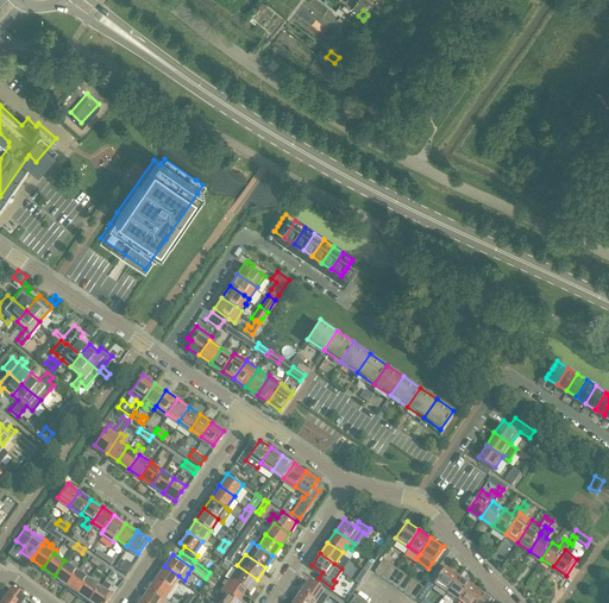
[(381,572),(389,559),(383,556),(375,567),(381,572)]
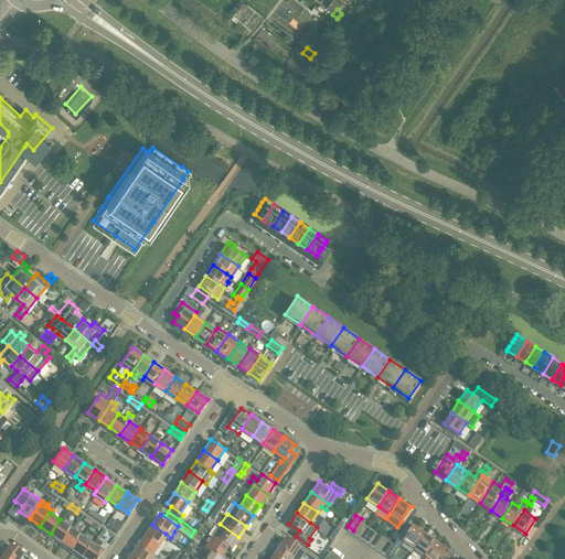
[(340,527),(345,519),(341,517),(337,525),(340,527)]
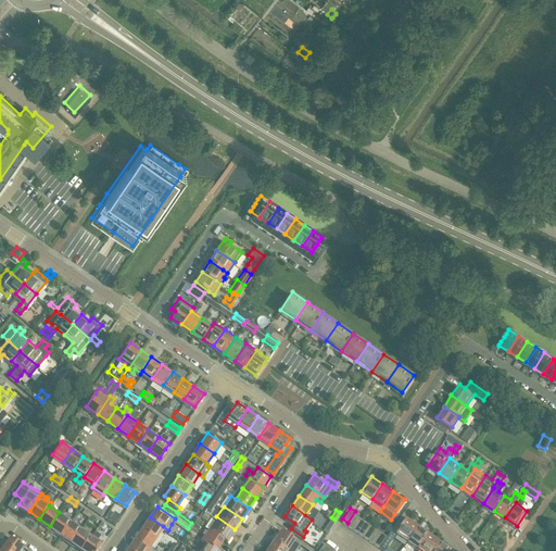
[(96,520),(99,516),(91,511),(89,514),(96,520)]
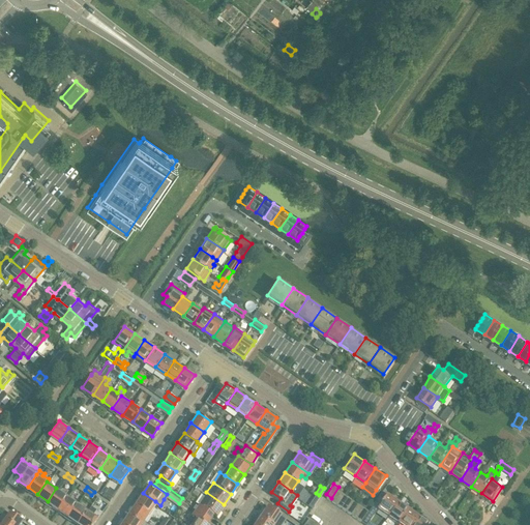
[(336,501),(344,490),(339,487),(331,498),(336,501)]
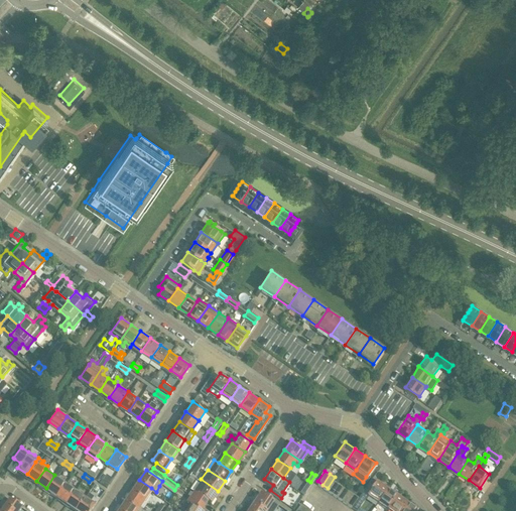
[(55,494),(65,482),(54,475),(46,488),(55,494)]
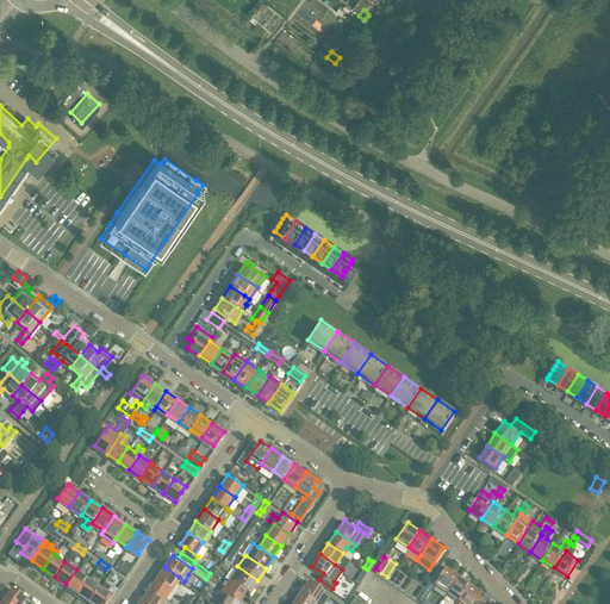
[(392,580),(402,568),(396,564),(387,577),(392,580)]
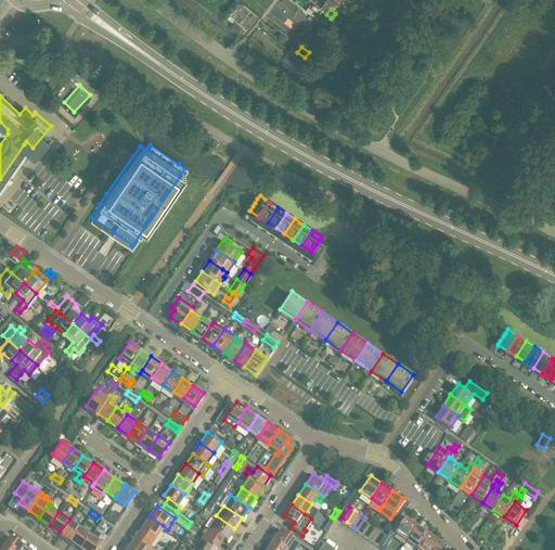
[(227,539),(234,528),(216,515),(205,531),(219,541),(222,536),(227,539)]
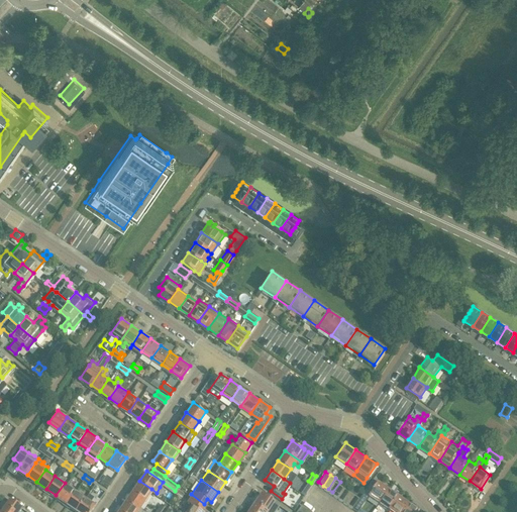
[(379,501),(388,487),(378,480),(368,494),(379,501)]
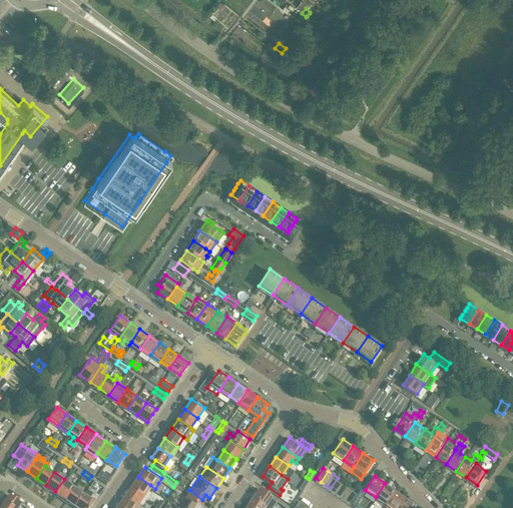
[(144,495),(150,485),(138,477),(131,486),(144,495)]
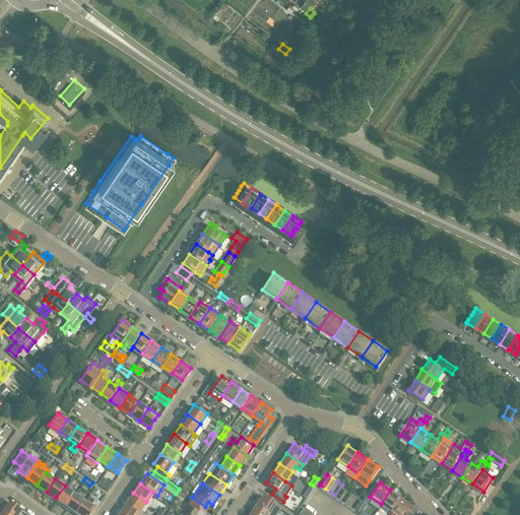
[(339,499),(347,488),(342,485),(334,495),(339,499)]
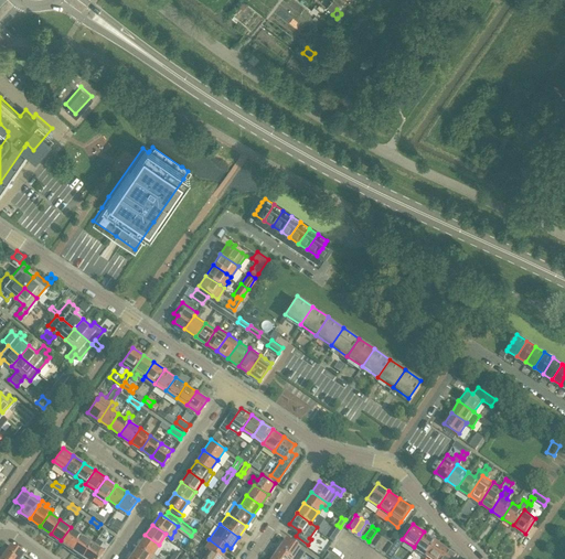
[(72,548),(82,535),(71,527),(61,540),(72,548)]
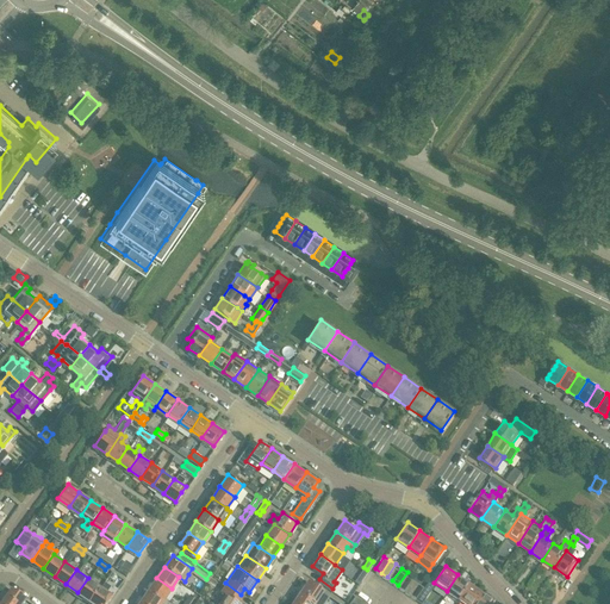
[(404,589),(412,576),(408,572),(398,585),(404,589)]
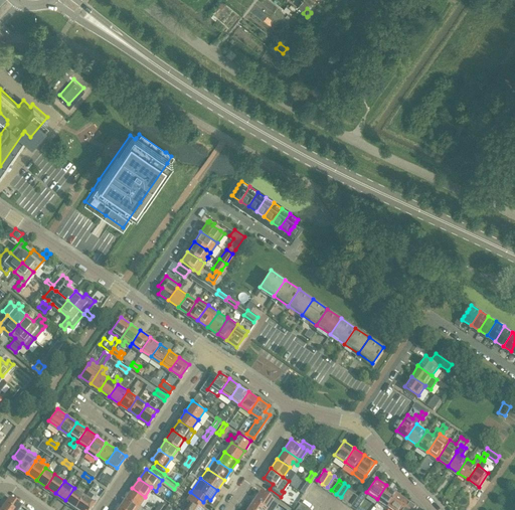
[(387,506),(396,492),(386,485),(377,499),(387,506)]
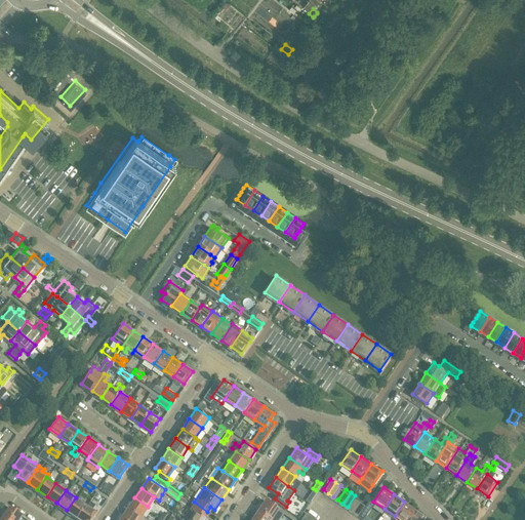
[(353,510),(361,500),(355,495),(348,507),(353,510)]
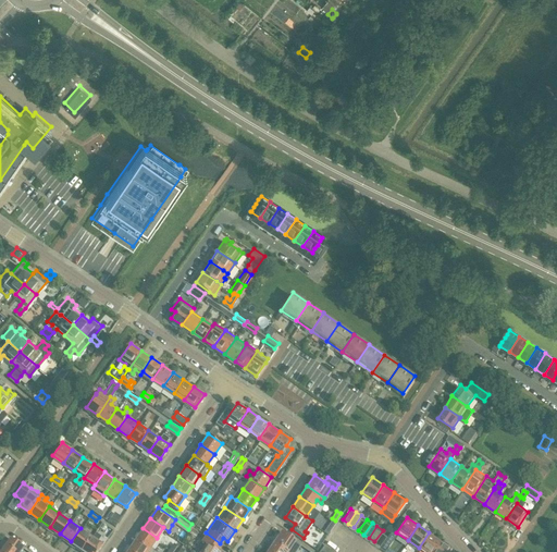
[(82,549),(90,535),(81,528),(71,541),(82,549)]
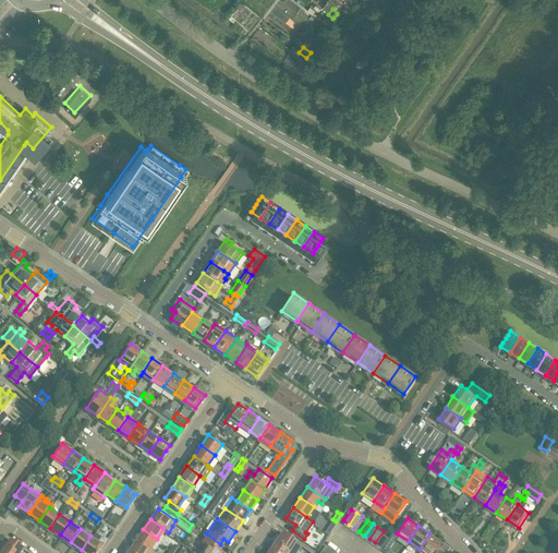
[(149,549),(157,539),(143,529),(136,540),(149,549)]
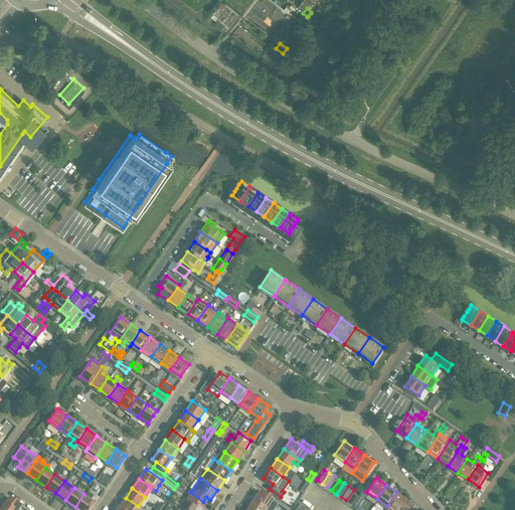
[(267,508),(273,498),(261,489),(253,499),(267,508)]
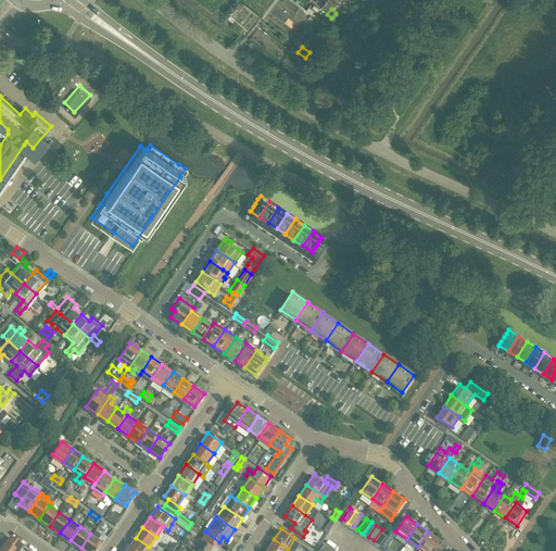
[(379,545),(387,533),(382,529),(374,540),(379,545)]
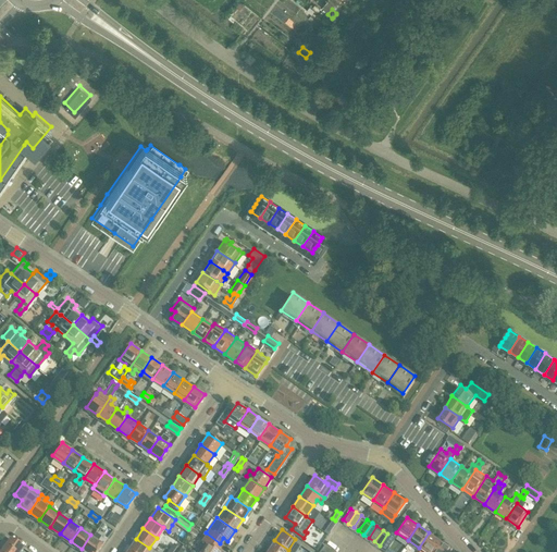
[(95,551),(101,542),(107,535),(102,531),(97,539),(90,535),(82,549),(86,551),(95,551)]
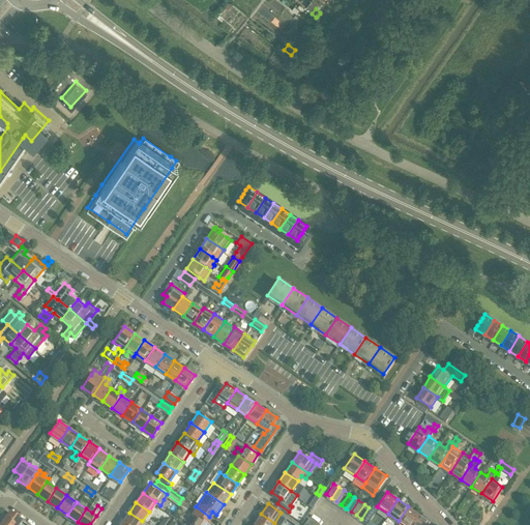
[(187,518),(184,522),(189,524),(209,524),(210,524),(206,521),(209,517),(196,506),(192,512),(198,515),(194,521),(187,518)]
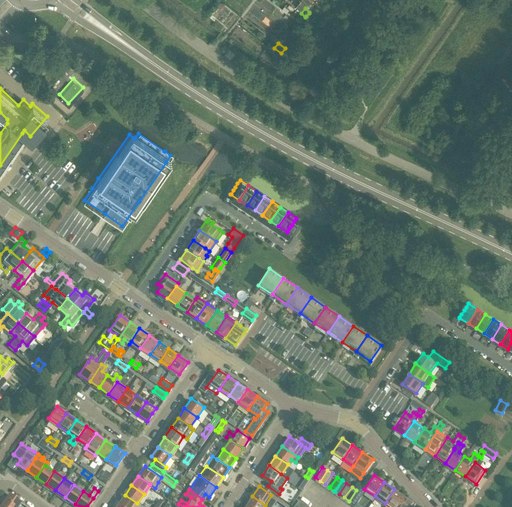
[(396,506),(404,496),(394,489),(385,503),(391,506),(390,506),(396,506)]
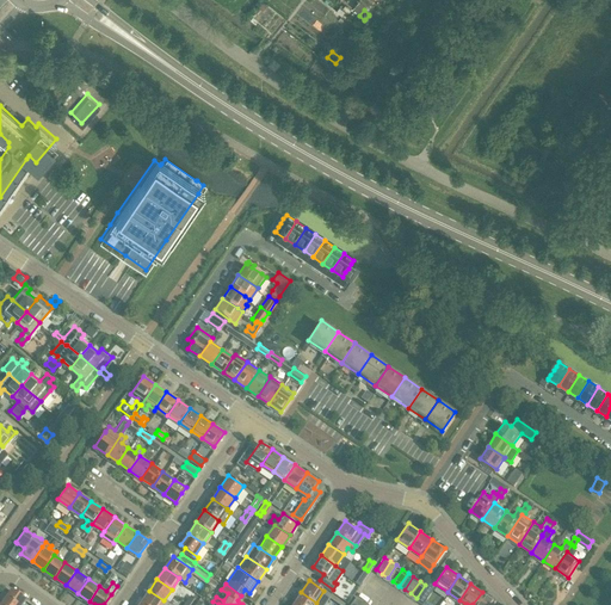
[(423,602),(431,588),(425,585),(417,598),(423,602)]
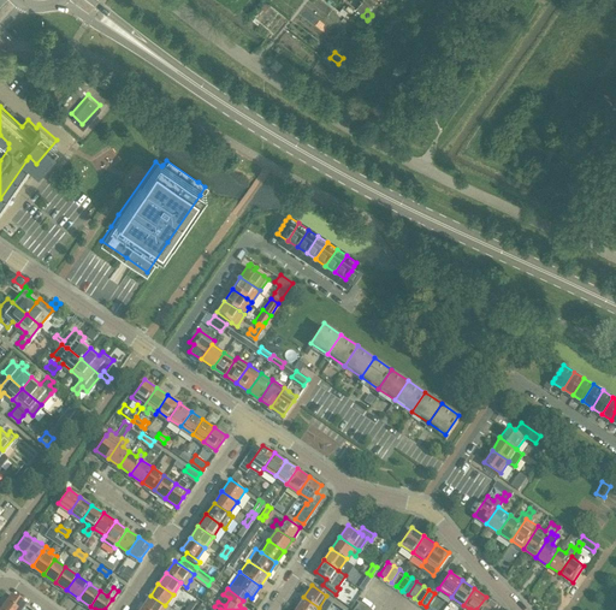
[(11,609),(19,609),(25,602),(11,592),(3,604),(11,609)]
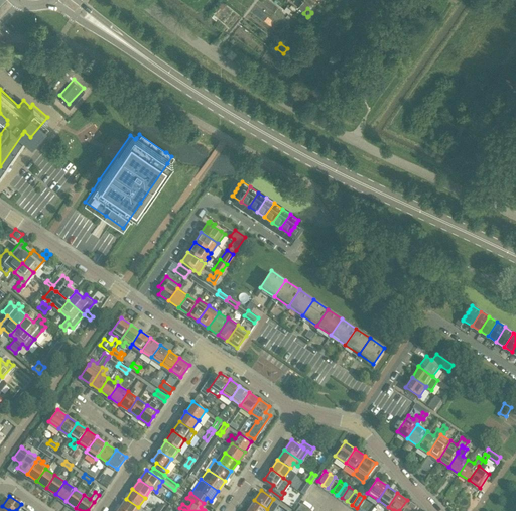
[(122,510),(135,510),(138,507),(126,499),(119,509),(122,510)]
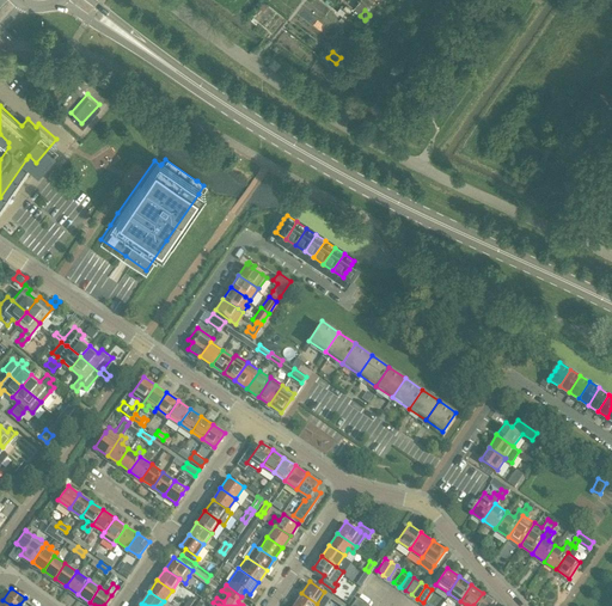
[(318,605),(316,605),(317,604),(301,593),(294,605),(295,605),(318,605)]
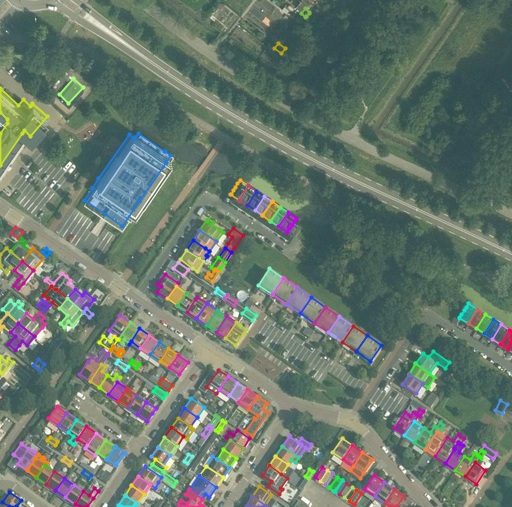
[(411,506),(415,503),(404,496),(396,506),(411,506)]
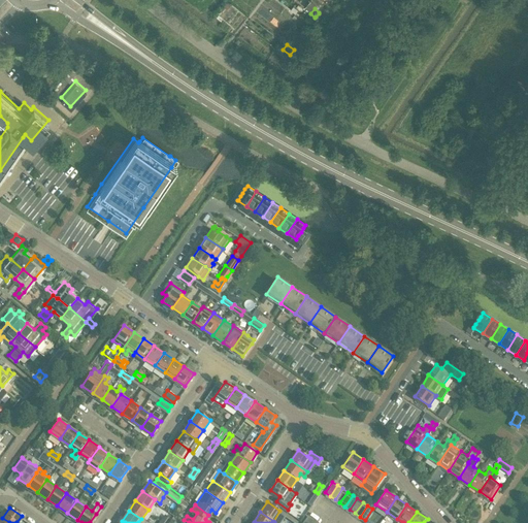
[(310,522),(316,522),(319,520),(307,513),(304,518),(310,522)]
